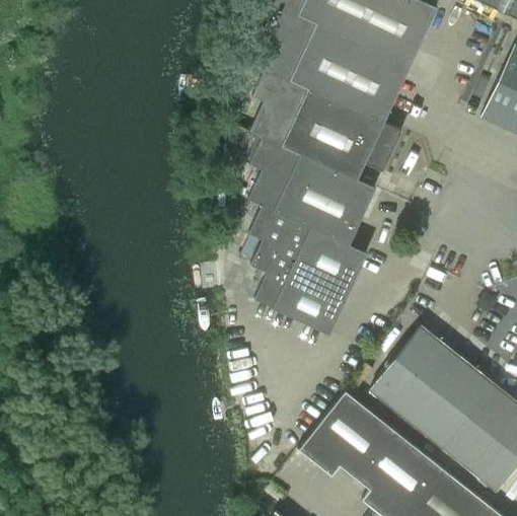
[(276,3),(410,66),(437,7),(421,0),(272,0),(272,2),(276,4),(276,3)]
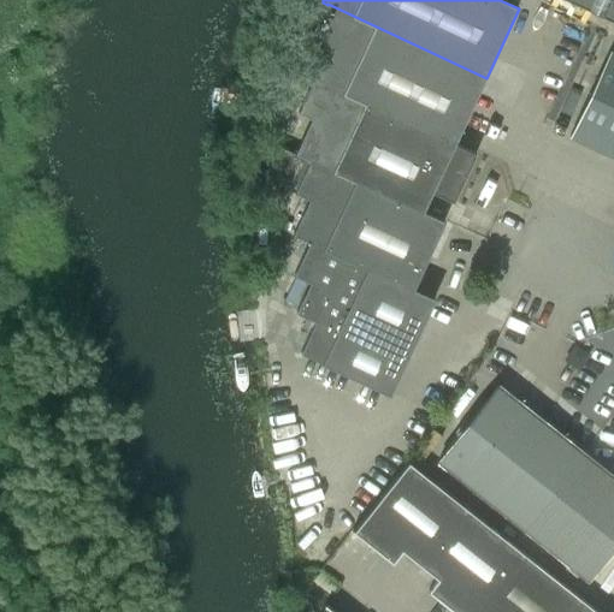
[(613,0),(568,0),(613,21),(613,0)]
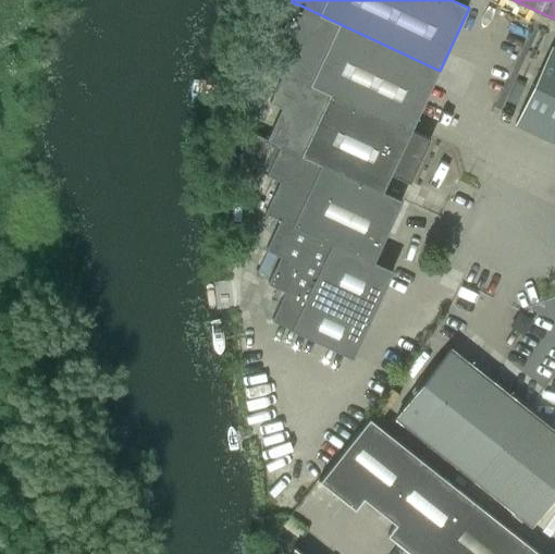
[(285,73),(411,132),(440,71),(296,3),(296,4),(282,35),(290,38),(275,70),(285,74),(285,73)]
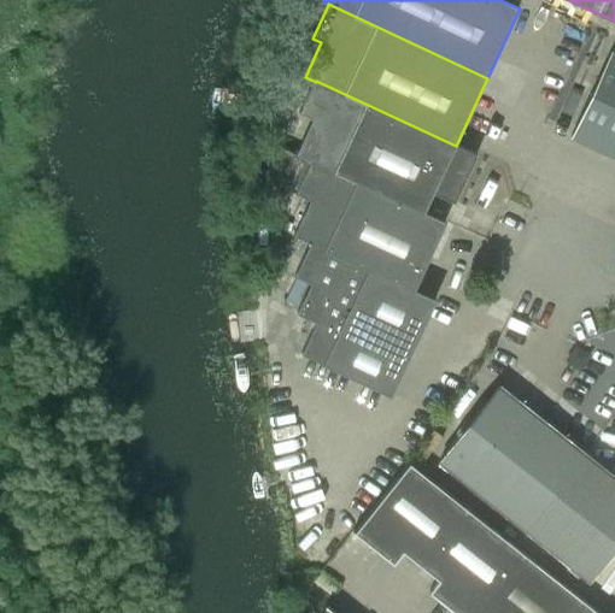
[(572,140),(614,159),(614,53),(613,52),(572,140)]
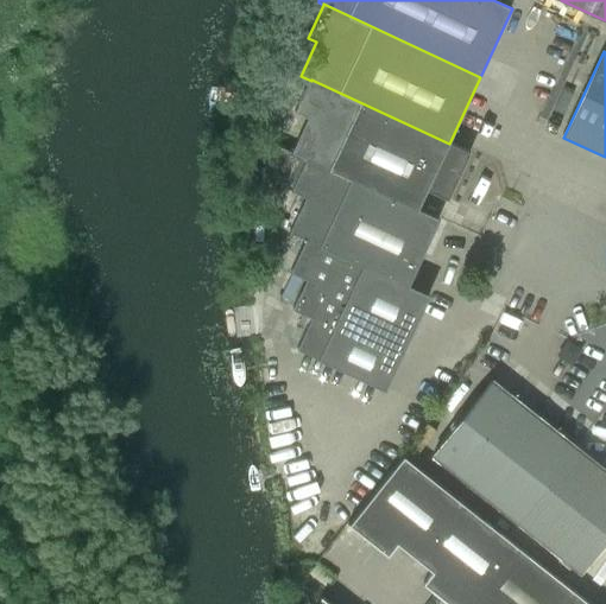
[(428,191),(449,202),(471,154),(449,144),(311,80),(311,81),(296,113),(309,119),(294,153),(308,160),(308,159),(418,210),(428,191)]
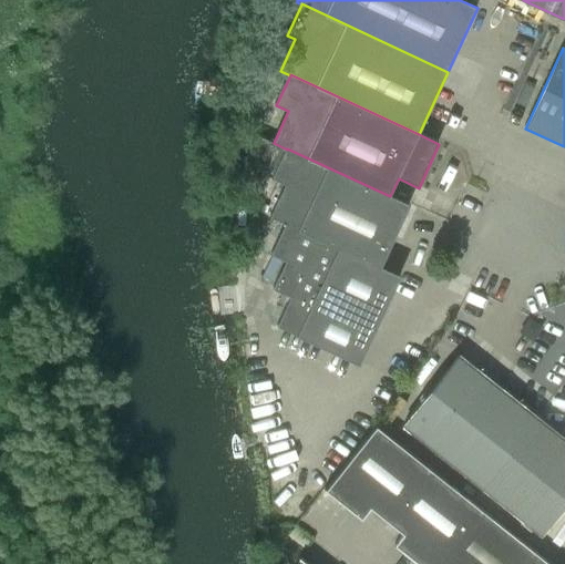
[(411,205),(390,196),(287,149),(287,150),(273,180),(286,186),(271,218),(287,225),(287,224),(381,268),(382,267),(411,205)]
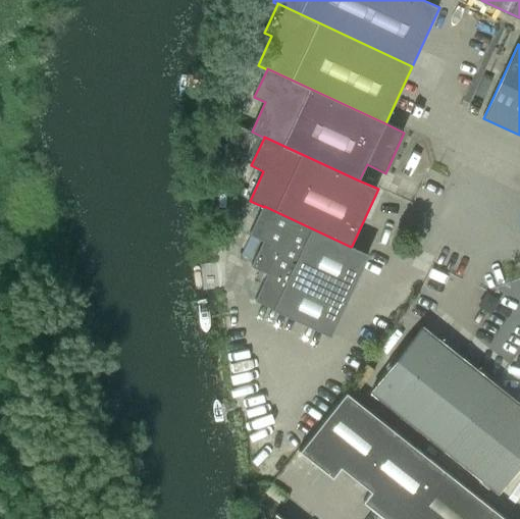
[(370,255),(352,246),(351,247),(264,206),(264,207),(251,235),(264,242),(253,267),(268,274),(256,302),(331,336),(370,255)]
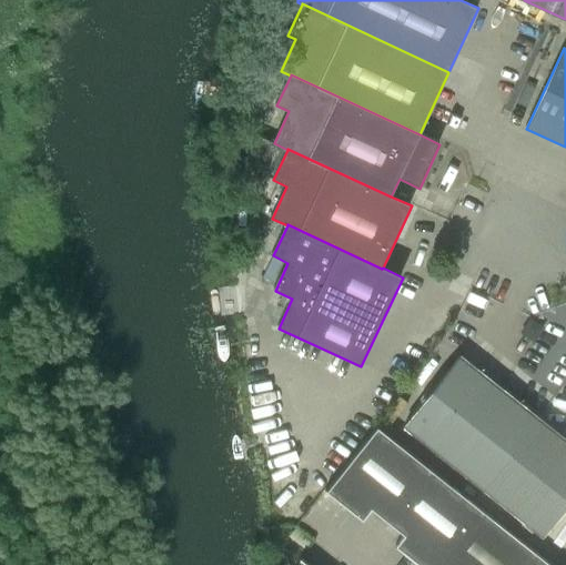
[(486,488),(539,421),(461,359),(406,427),(486,488)]
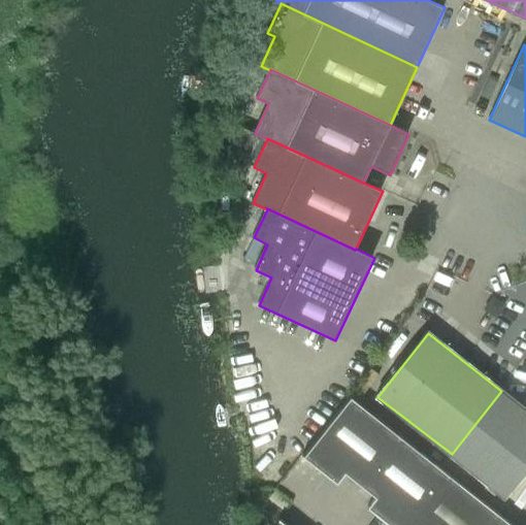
[(525,409),(501,391),(452,454),(507,496),(525,473),(525,409)]
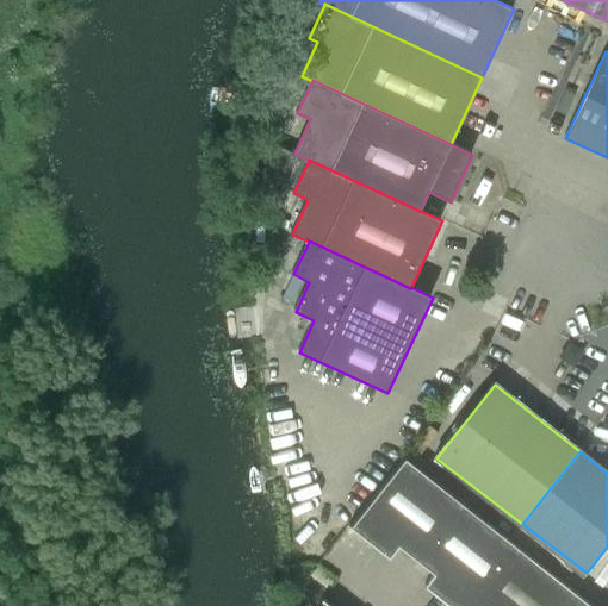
[(399,548),(417,562),(463,505),(407,460),(352,529),(391,560),(399,548)]
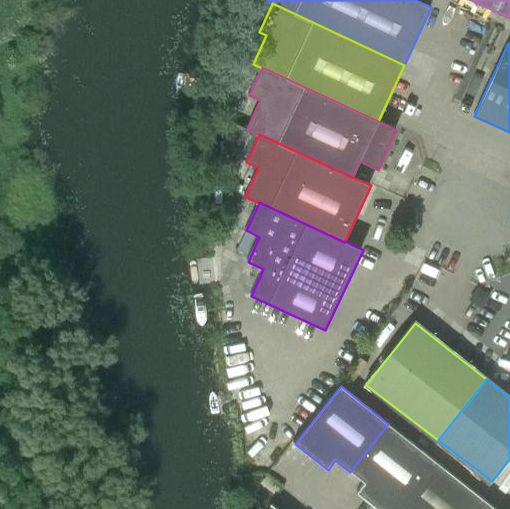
[(396,508),(435,461),(388,424),(350,472),(365,483),(357,494),(376,508),(396,508)]
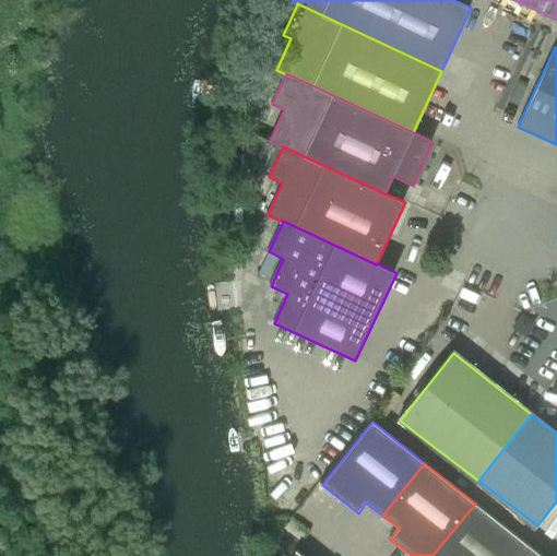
[(518,555),(526,544),(475,504),(433,555),(518,555)]
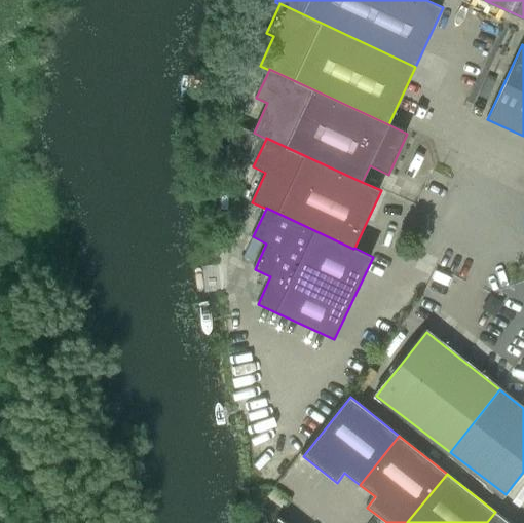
[(510,522),(495,512),(487,522),(510,522)]
